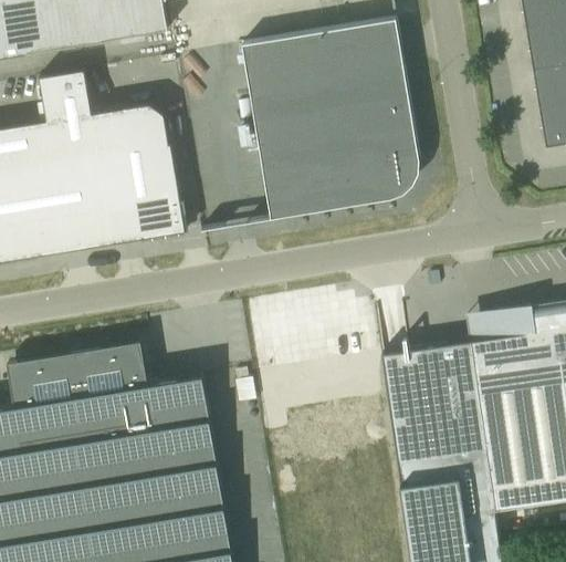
[(167,32),(161,0),(0,0),(0,59),(27,55),(27,54),(167,32)]
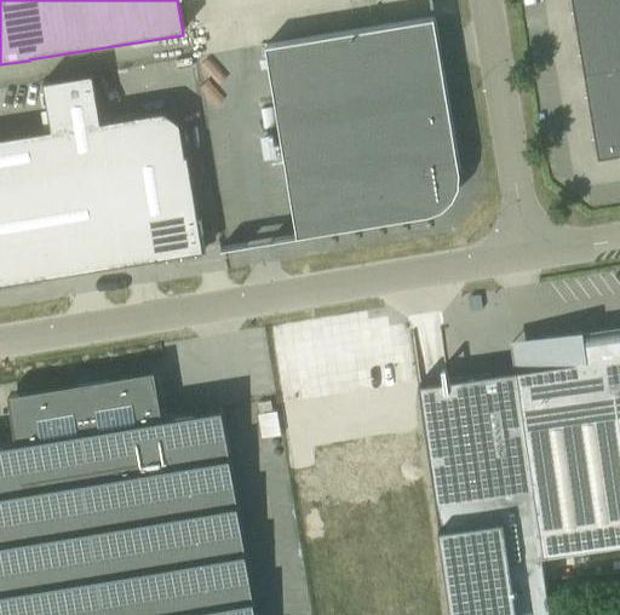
[(619,0),(570,0),(597,162),(619,157),(619,0)]
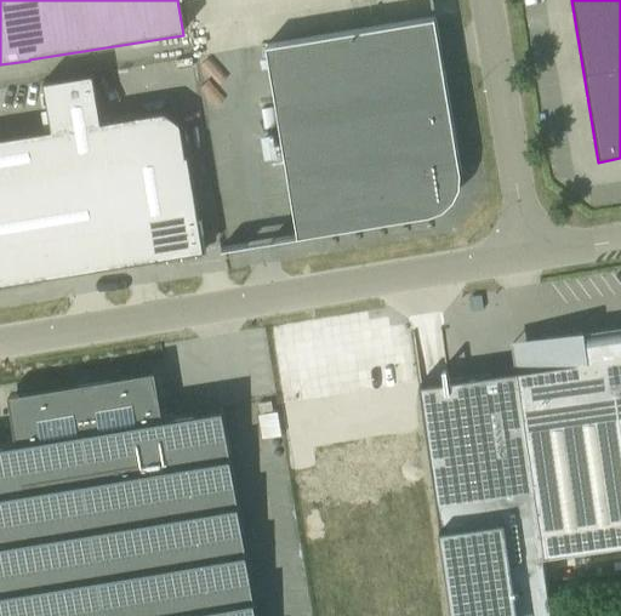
[(297,240),(429,218),(436,217),(442,215),(448,211),(451,206),(455,201),(459,195),(460,189),(460,182),(460,176),(434,21),(265,49),(297,240)]
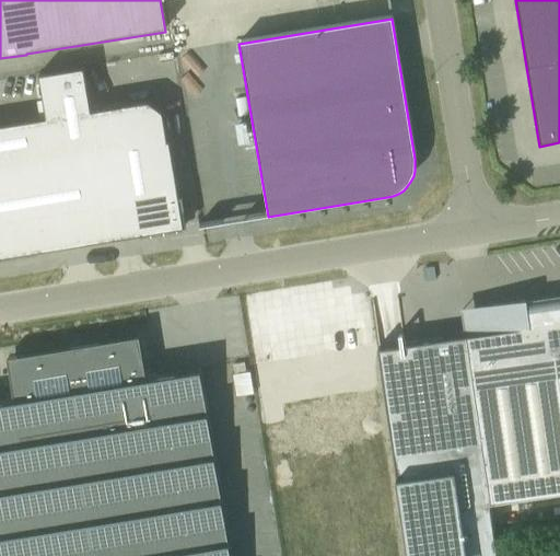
[(45,120),(0,128),(0,261),(184,230),(170,142),(166,142),(162,115),(148,104),(91,114),(84,69),(37,77),(45,120)]
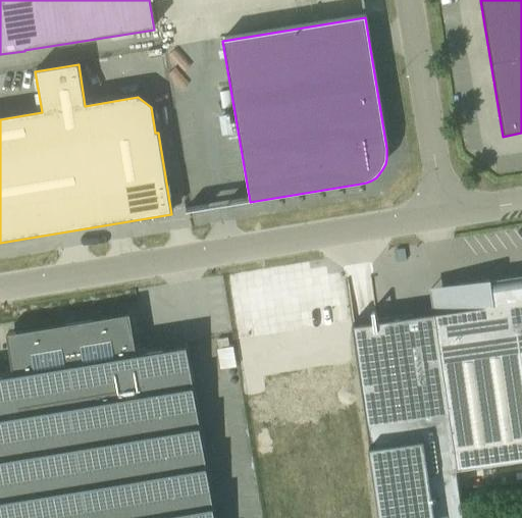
[(359,367),(358,367),(378,517),(463,517),(459,488),(456,472),(521,462),(521,278),(458,288),(462,311),(431,316),(431,317),(373,328),(378,364),(359,367)]
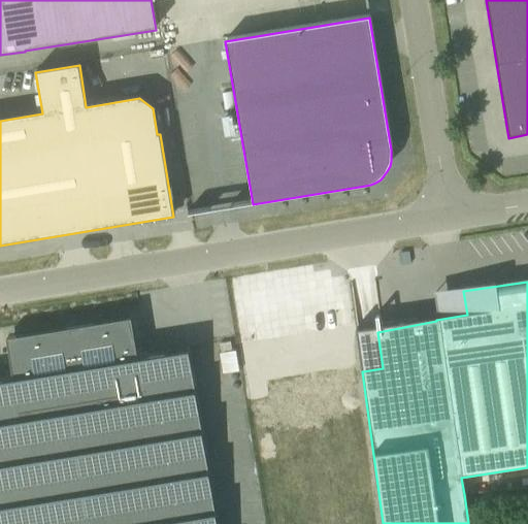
[(6,339),(12,381),(0,382),(0,523),(217,523),(189,351),(137,360),(131,320),(6,339)]
